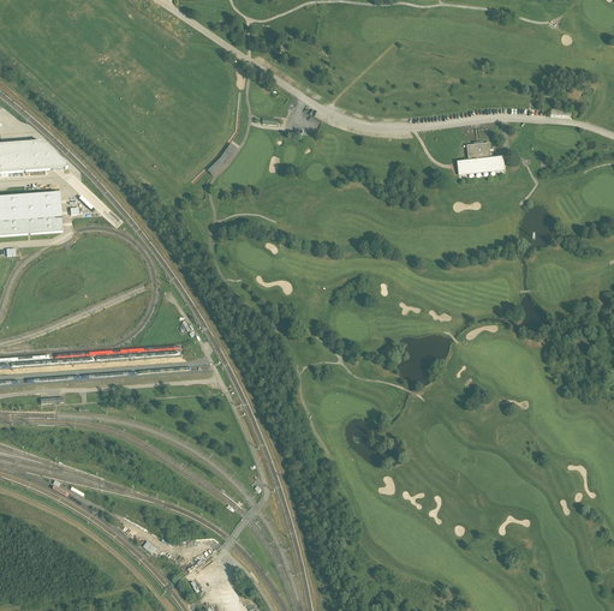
[(67,166),(66,162),(41,139),(0,141),(0,169),(55,166),(58,166),(67,166)]
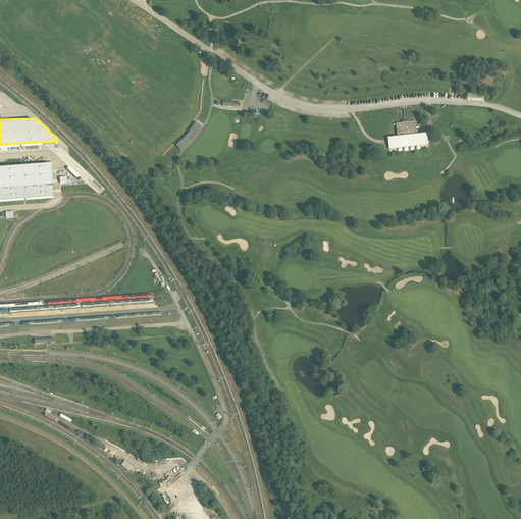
[(414,120),(396,122),(397,136),(387,137),(387,138),(395,137),(396,145),(420,142),(419,134),(426,133),(416,134),(414,120)]
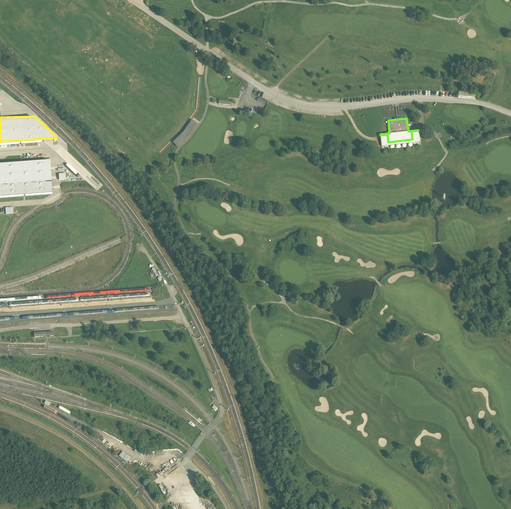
[(200,125),(195,121),(175,144),(180,149),(200,125)]
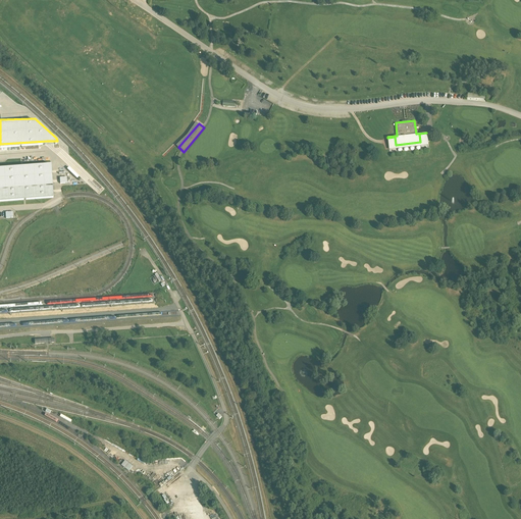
[(50,162),(0,165),(0,198),(52,195),(50,162)]
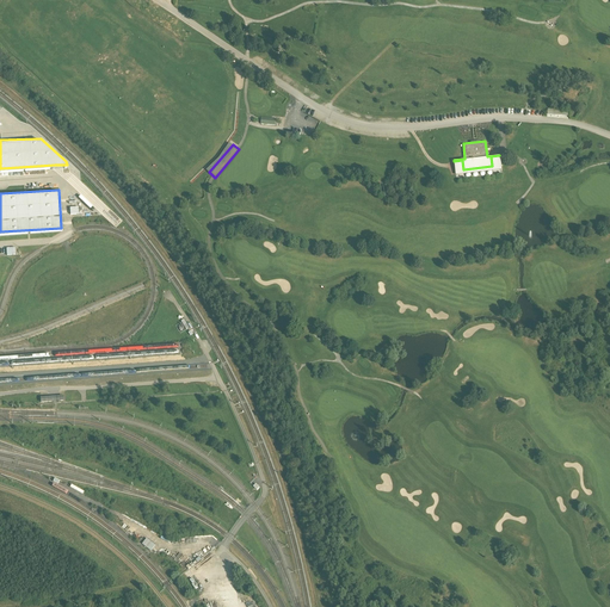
[(124,516),(119,522),(130,532),(136,526),(124,516)]
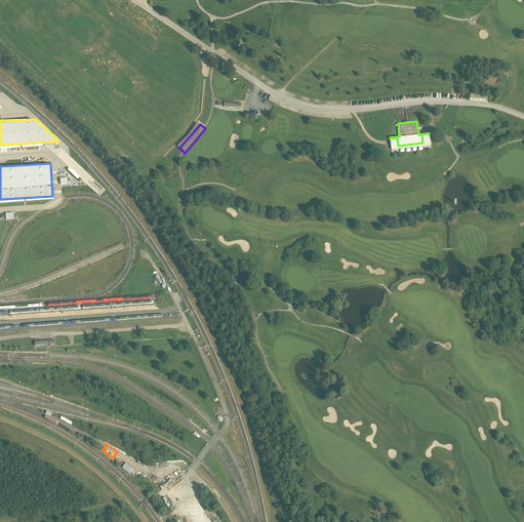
[(124,460),(121,464),(129,473),(132,470),(124,460)]
